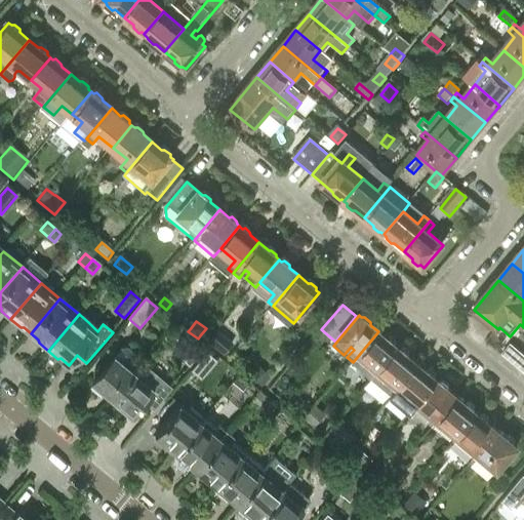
[(373,380),(399,349),(396,347),(396,344),(391,340),(389,340),(378,331),(353,362),(373,380)]
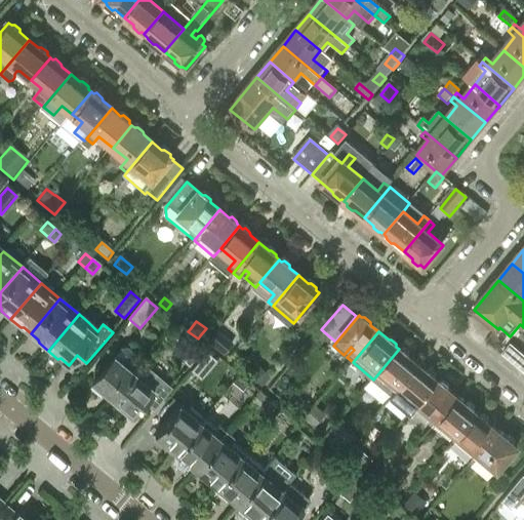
[(234,346),(218,332),(209,343),(225,356),(234,346)]
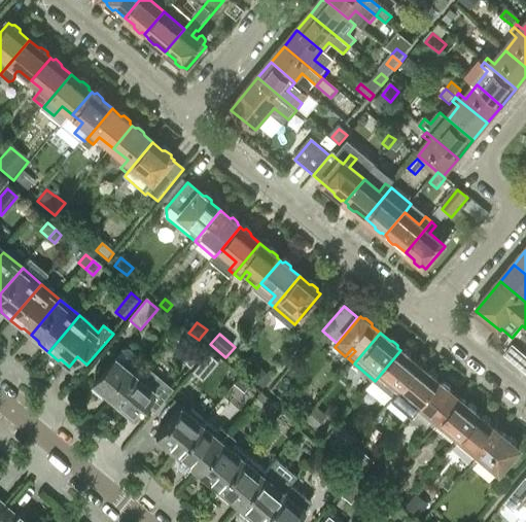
[(179,361),(189,371),(207,350),(196,342),(179,361)]
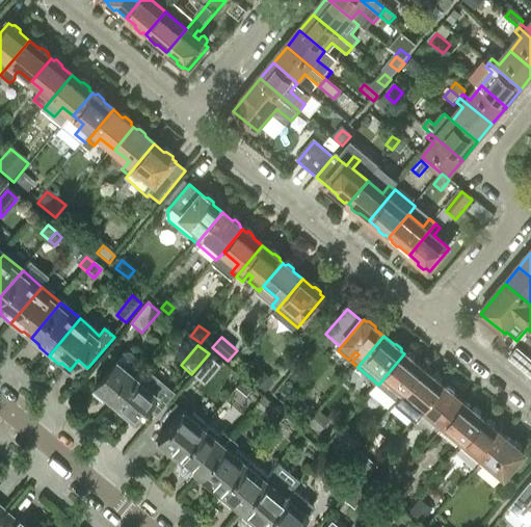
[(398,401),(424,370),(415,363),(415,360),(409,356),(407,356),(404,353),(378,385),(398,401)]
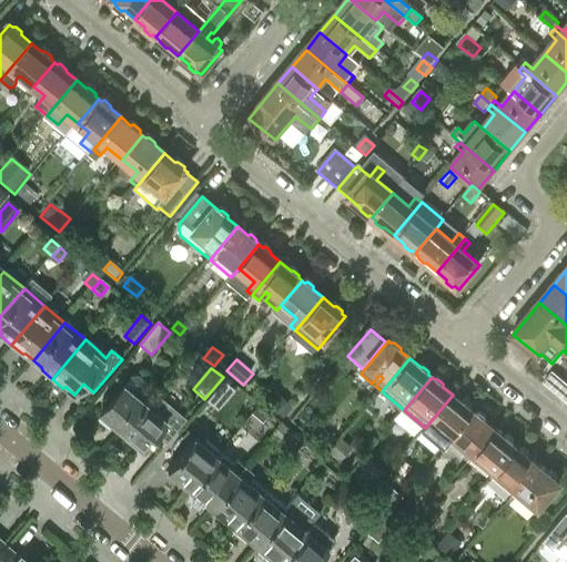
[(99,415),(121,433),(151,398),(141,390),(143,388),(142,381),(138,378),(131,378),(124,387),(123,387),(99,415)]
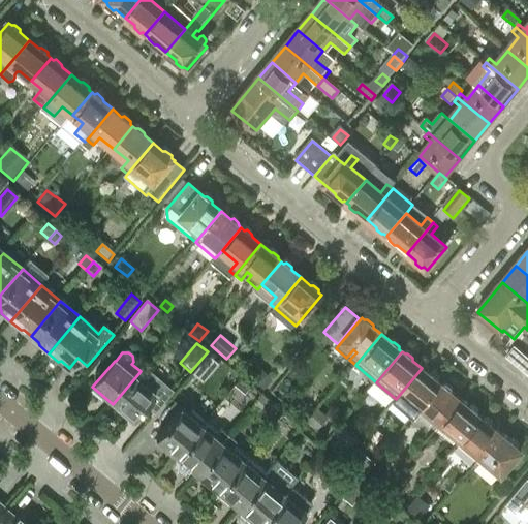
[(209,358),(192,376),(203,386),(218,366),(209,358)]
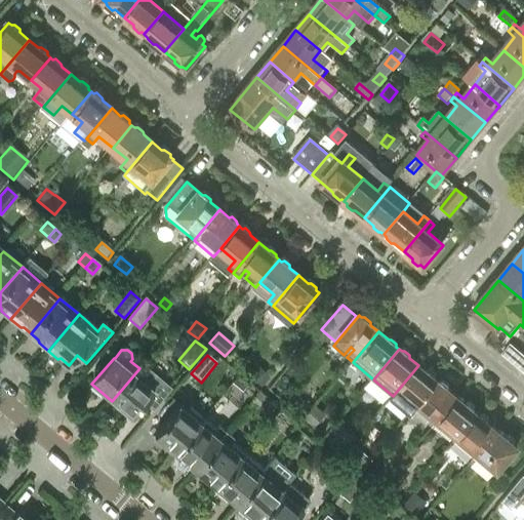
[(418,404),(438,382),(436,380),(436,376),(431,372),(428,373),(418,365),(393,396),(412,412),(418,404)]
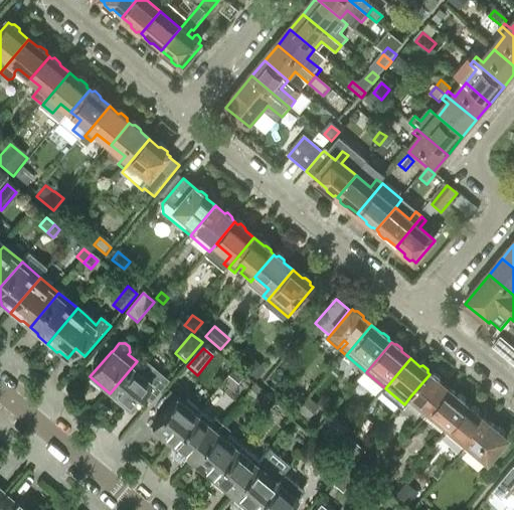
[(137,361),(110,393),(129,409),(142,395),(150,402),(167,382),(139,359),(137,361)]
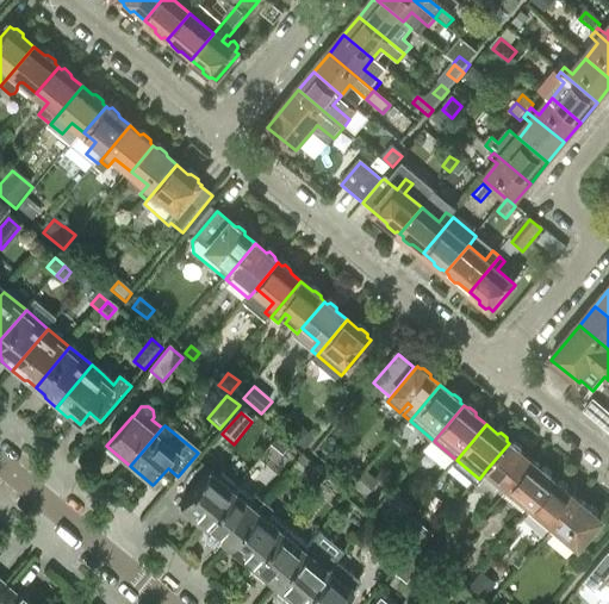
[(279,439),(271,449),(283,459),(291,449),(279,439)]
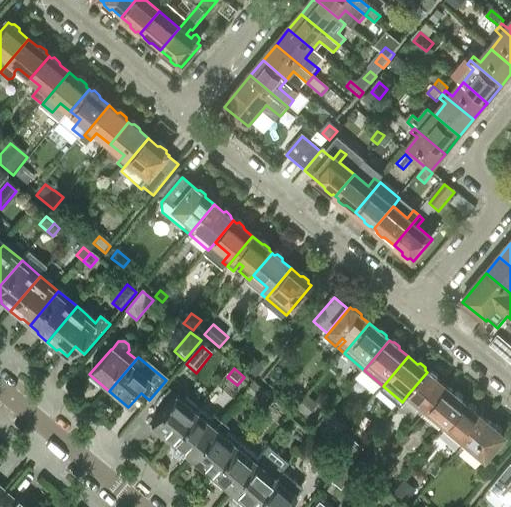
[(428,411),(447,388),(438,381),(438,378),(433,374),(430,374),(427,372),(408,394),(428,411)]
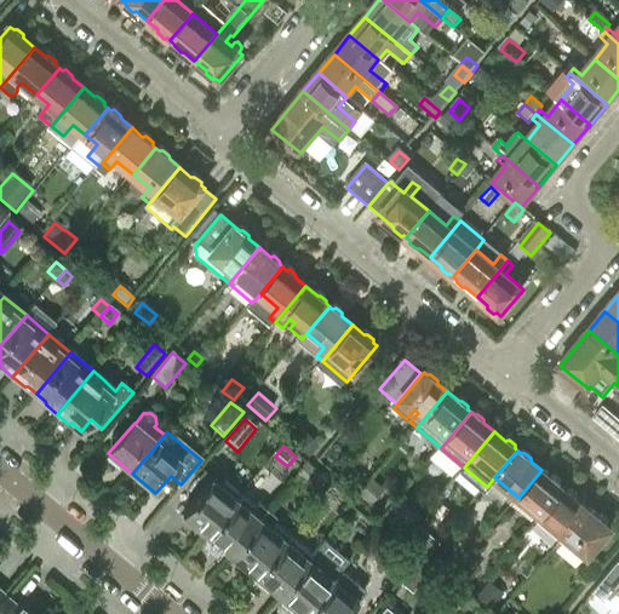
[(542,517),(565,489),(561,487),(561,485),(555,480),(552,480),(542,470),(519,498),(542,517)]
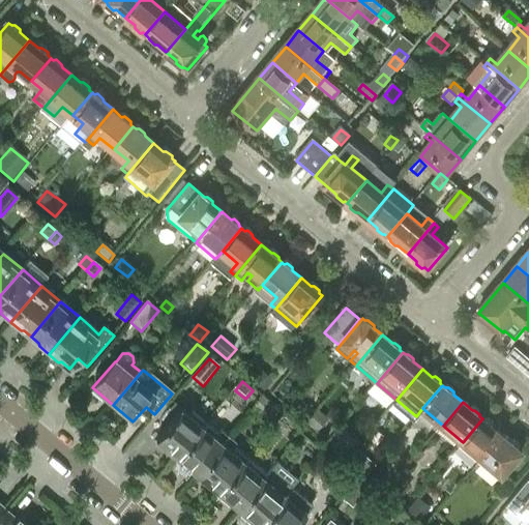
[(314,415),(303,406),(295,415),(305,425),(314,415)]
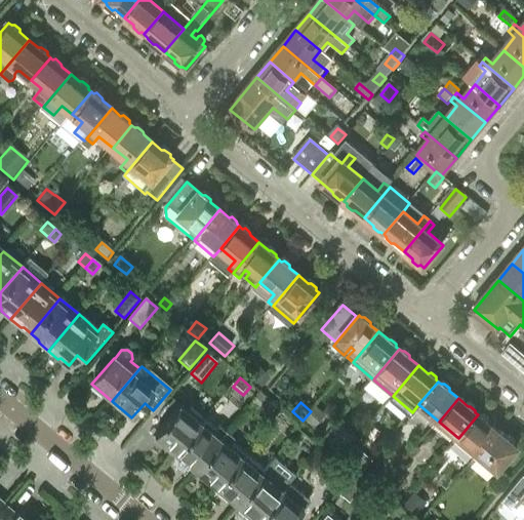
[(179,407),(154,437),(174,454),(202,421),(189,410),(187,413),(179,407)]
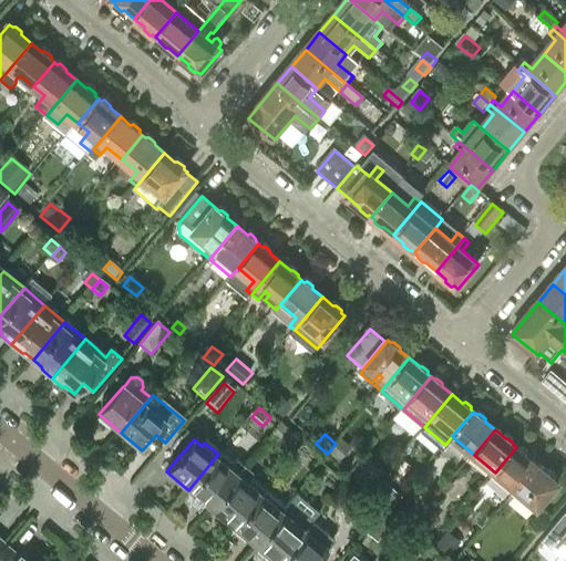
[(350,449),(339,439),(336,444),(327,454),(339,464),(350,449)]
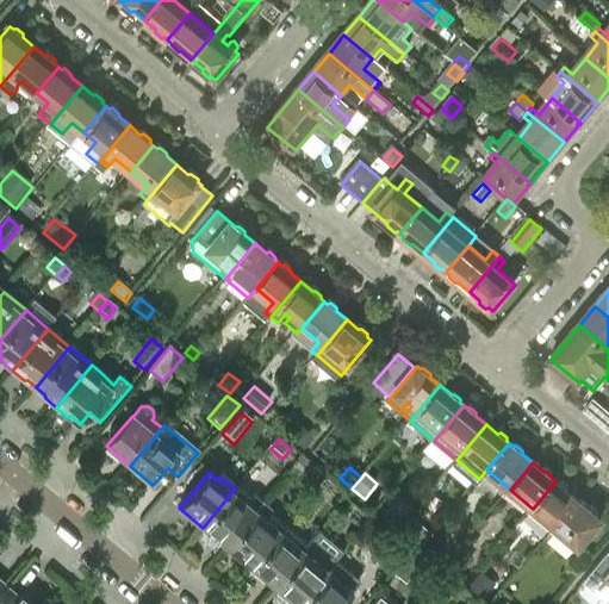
[(555,481),(533,509),(528,514),(552,534),(578,502),(567,492),(567,489),(561,484),(559,485),(555,481)]
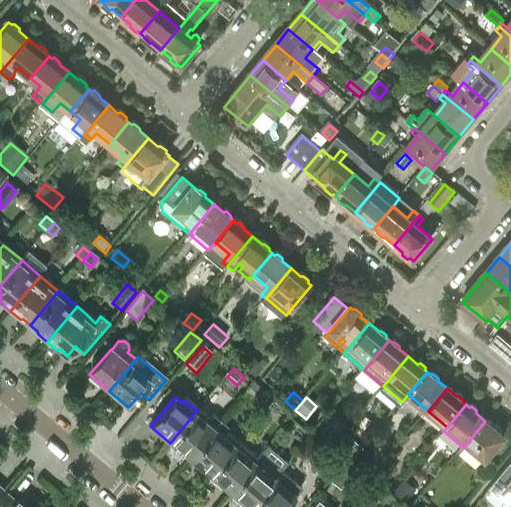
[(190,459),(221,423),(214,417),(210,421),(197,410),(170,443),(190,459)]
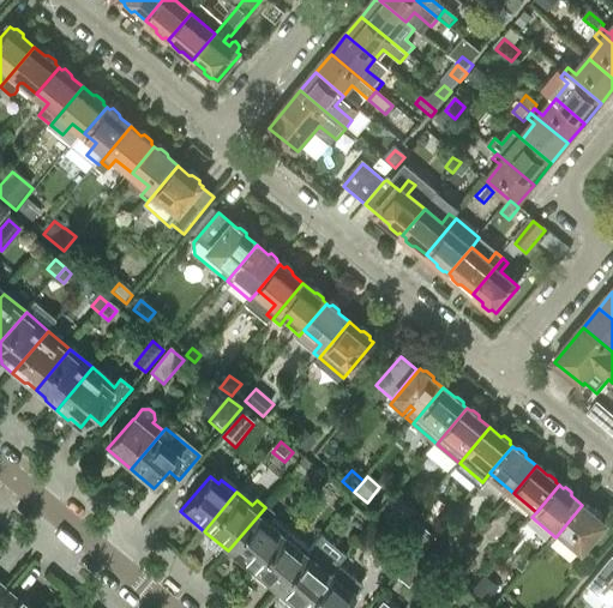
[(395,494),(380,512),(383,515),(392,501),(394,503),(398,498),(395,494)]
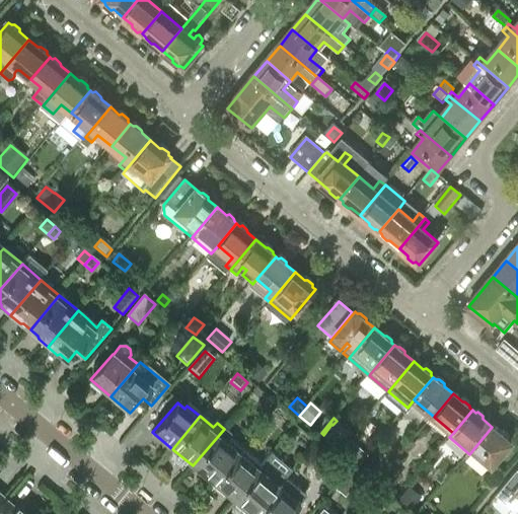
[(501,434),(492,427),(469,454),(489,470),(512,443),(509,441),(509,438),(504,434),(501,434)]
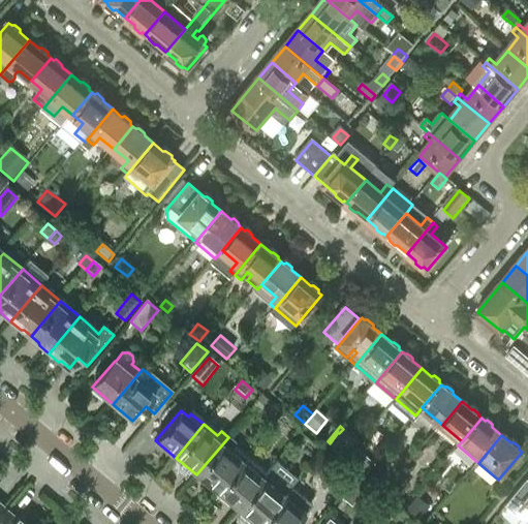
[(217,492),(245,458),(233,449),(236,443),(228,437),(196,474),(217,492)]
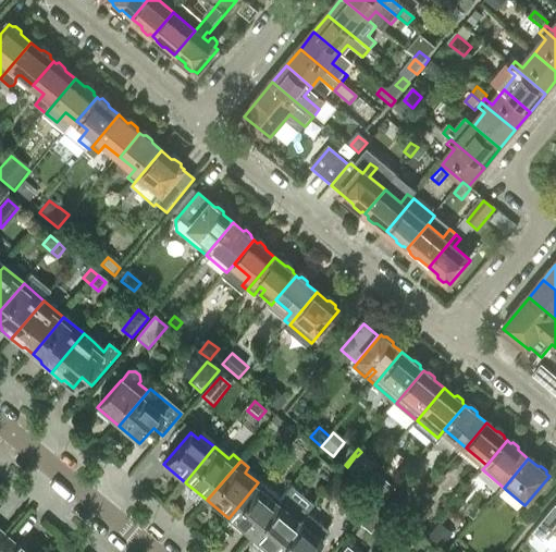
[(363,482),(375,469),(365,461),(354,474),(363,482)]
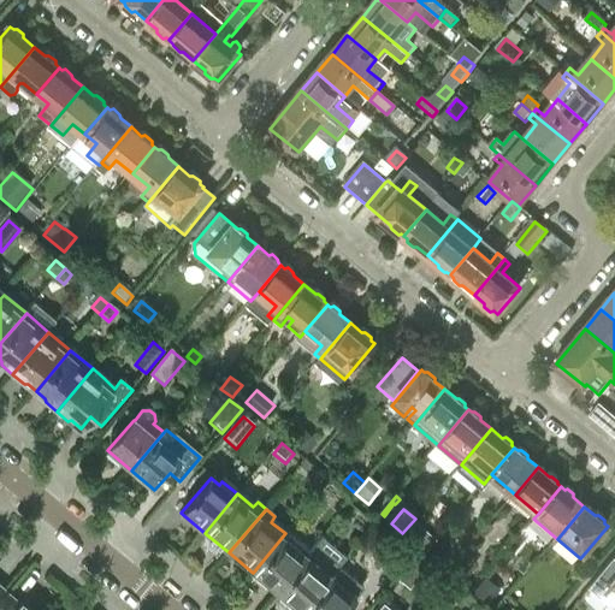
[(285,533),(253,573),(277,592),(309,554),(285,533)]
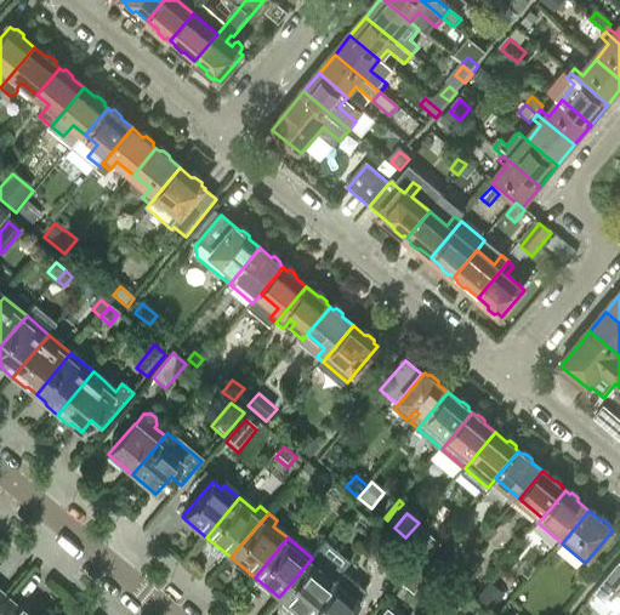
[(382,573),(394,584),(413,561),(402,551),(382,573)]
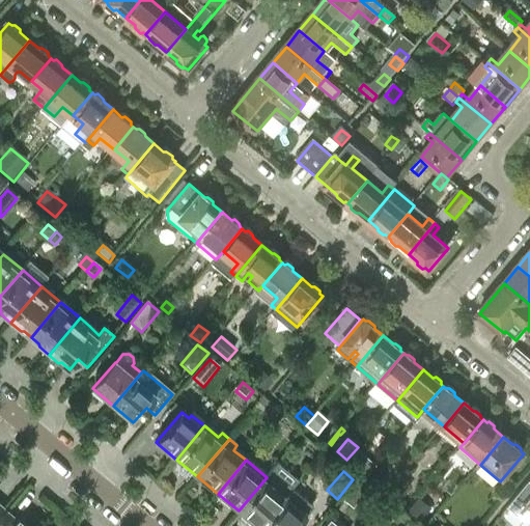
[(267,477),(239,510),(255,525),(262,525),(287,495),(267,477)]
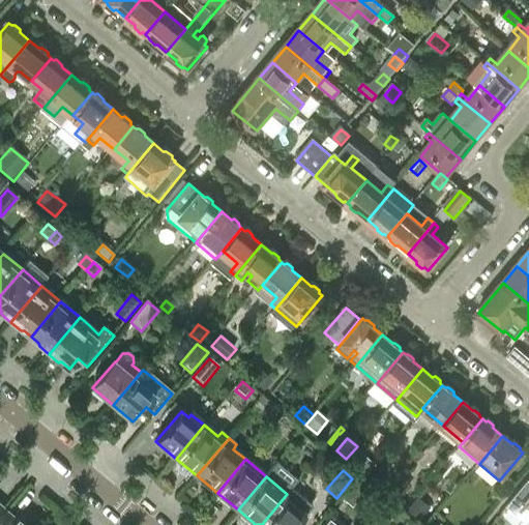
[(358,478),(341,499),(352,508),(370,488),(358,478)]
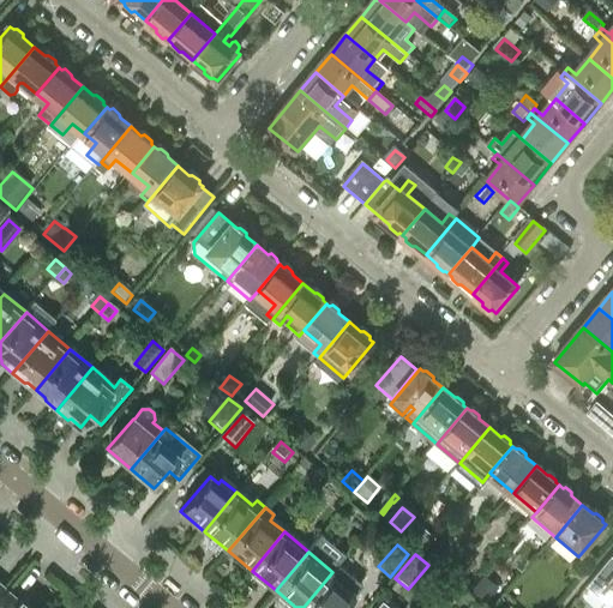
[(332,572),(304,607),(346,607),(362,588),(337,567),(332,572)]
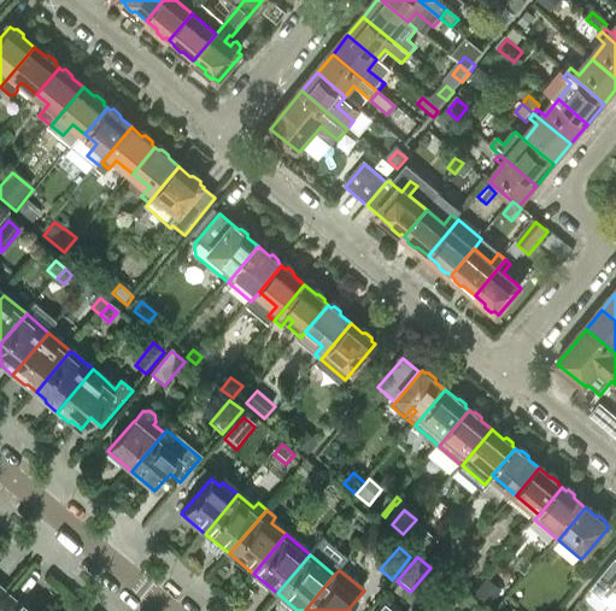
[(25,610),(22,606),(21,607),(9,597),(0,605),(0,610),(25,610)]
